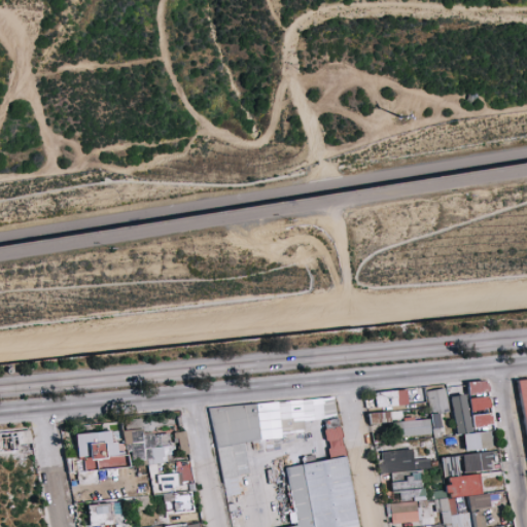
[(492,426),(487,380),(466,382),(472,428),(492,426)]
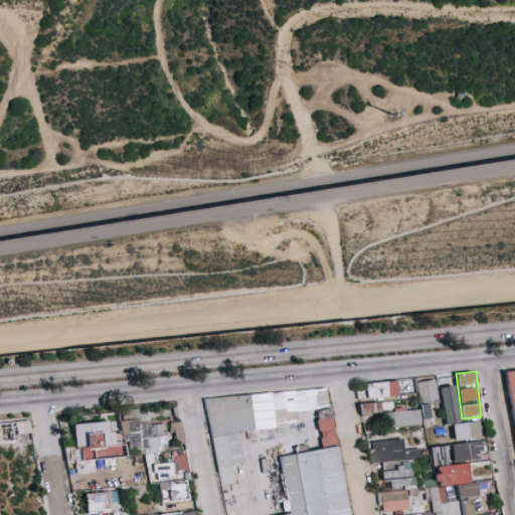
[(514,417),(506,372),(514,371),(514,417)]
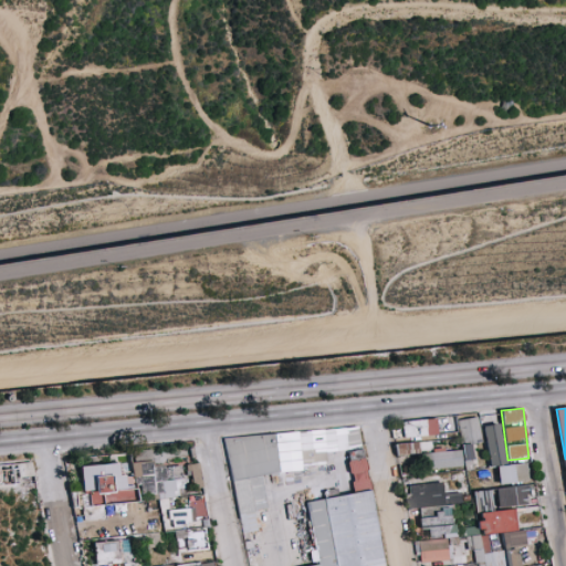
[(484,437),(480,413),(495,411),(498,418),(500,418),(501,426),(498,427),(498,429),(500,429),(501,433),(486,436),(484,437)]
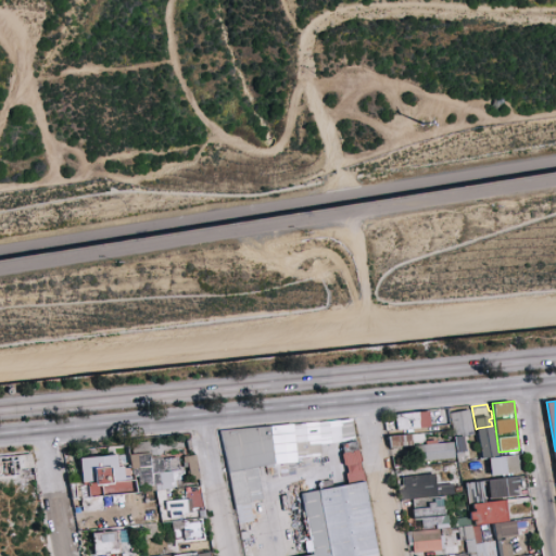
[(454,431),(451,413),(470,409),(475,434),(464,437),(457,438),(456,436),(454,436),(453,432),(454,431)]
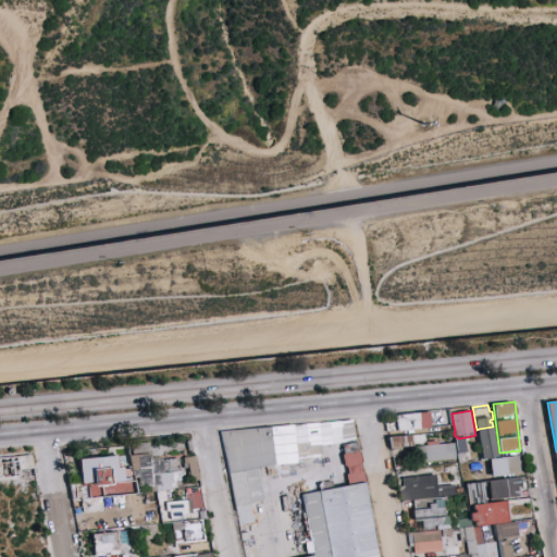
[(397,422),(396,416),(430,412),(431,428),(398,430),(397,422)]
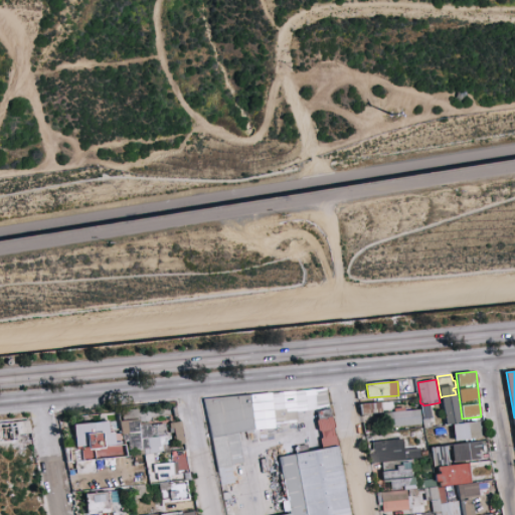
[(321,410),(317,407),(314,390),(327,389),(330,408),(321,410)]
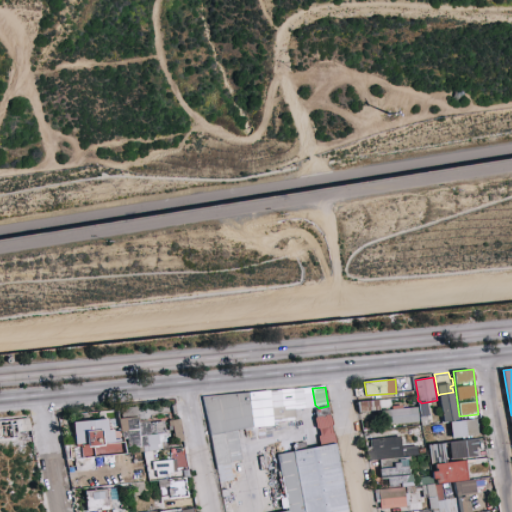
[(366,395),(357,397),(356,389),(365,388),(366,395)]
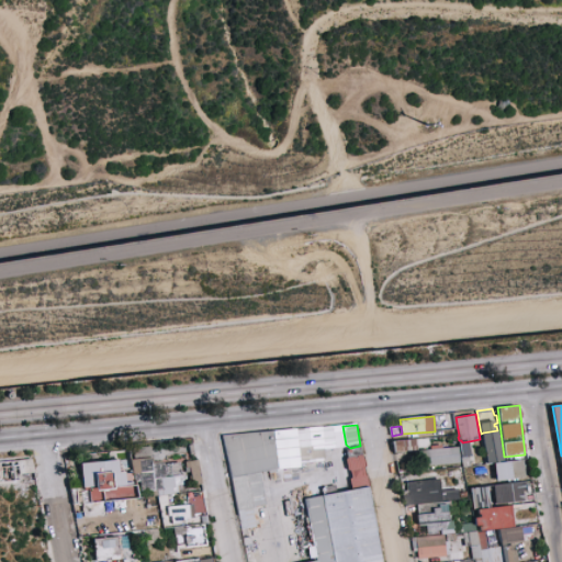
[(278,470),(260,473),(232,479),(224,436),(274,431),(278,470)]
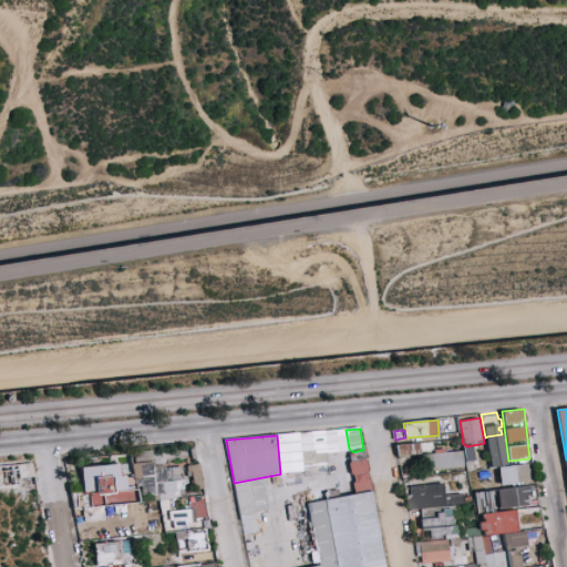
[(299,440),(326,436),(327,453),(317,454),(316,451),(300,452),(299,440)]
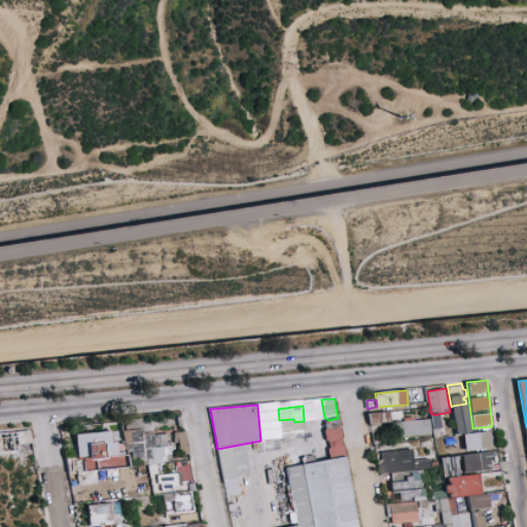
[(402,411),(403,418),(391,420),(390,412),(402,411)]
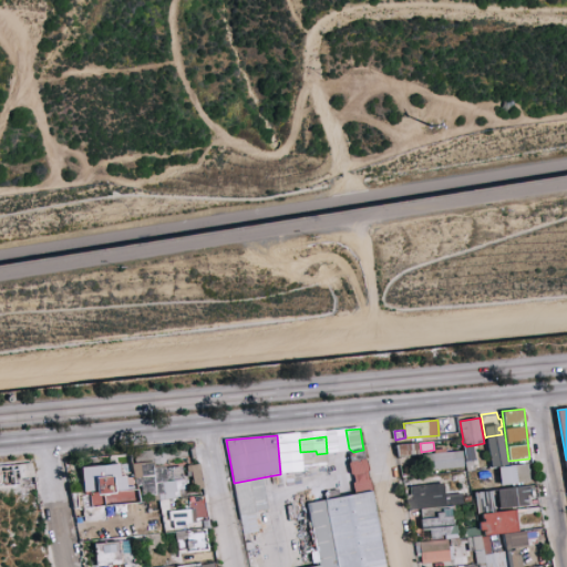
[(420,443),(421,452),(421,454),(404,455),(405,457),(400,457),(397,445),(420,443)]
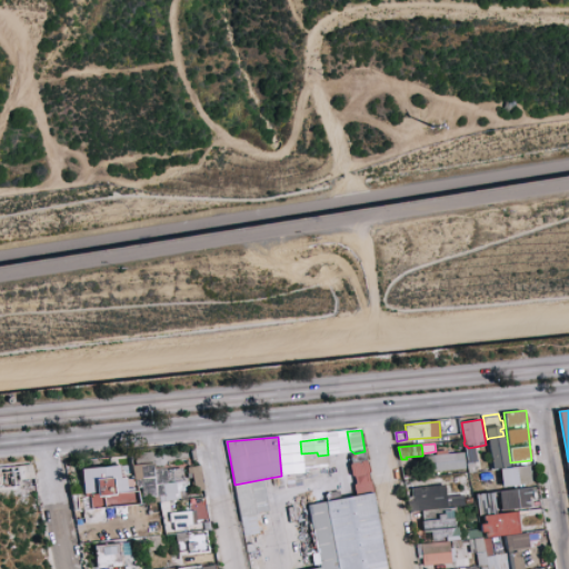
[(478,472),(469,473),(465,446),(467,446),(468,448),(475,447),(478,472)]
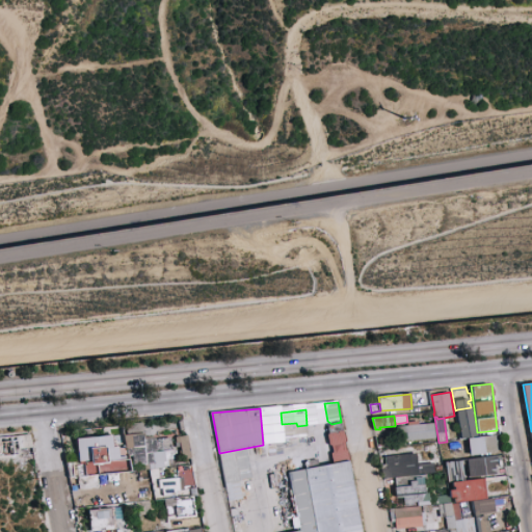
[(129,434),(128,424),(143,422),(144,433),(132,434),(129,434)]
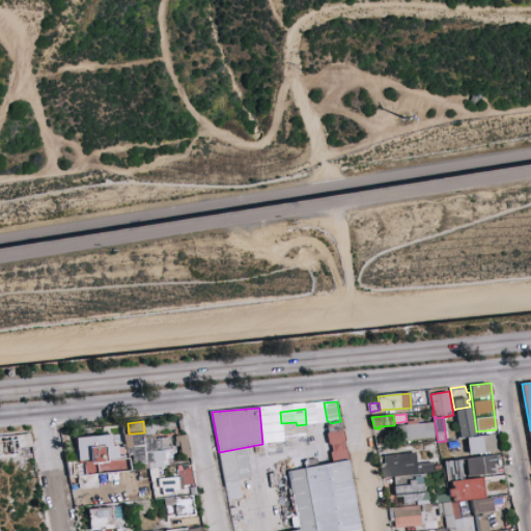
[(340,421),(347,459),(333,463),(331,452),(333,451),(332,445),(329,444),(328,435),(329,431),(328,426),(330,423),(331,423),(340,421)]
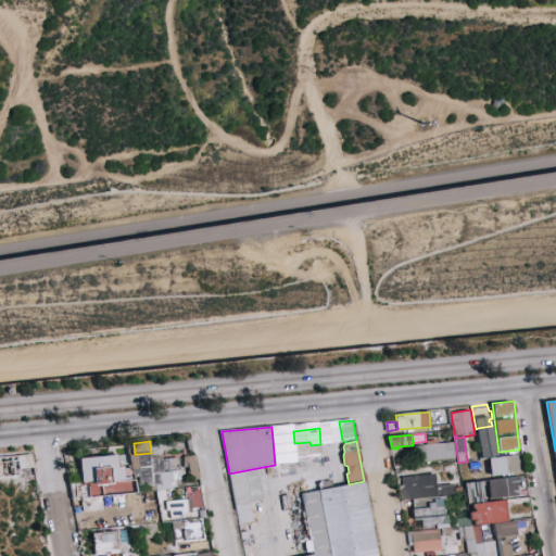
[(414,446),(416,463),(454,456),(452,441),(414,446)]
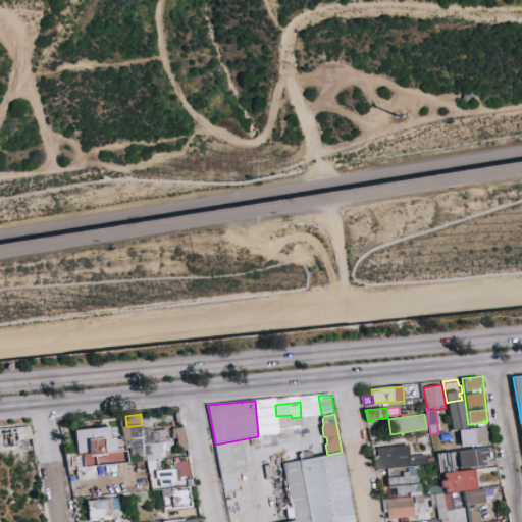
[(291,415),(292,418),(301,417),(302,417),(303,426),(278,429),(276,416),(291,415)]
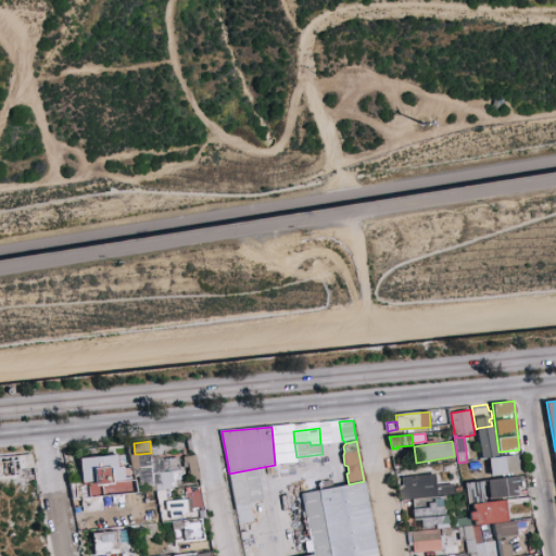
[(115,452),(115,449),(127,447),(129,463),(126,463),(117,454),(115,452)]
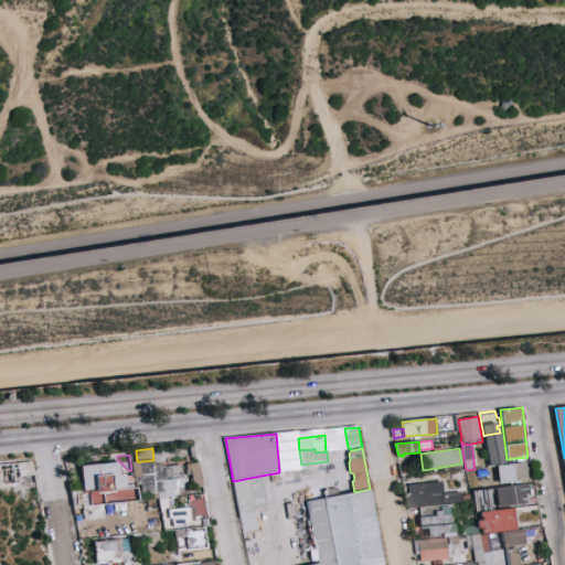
[(153,460),(155,465),(153,466),(153,467),(156,481),(167,480),(176,479),(177,488),(177,490),(174,490),(174,497),(169,498),(160,499),(160,493),(157,493),(153,494),(152,494),(152,492),(142,493),(141,483),(136,484),(135,477),(142,476),(140,461),(153,460)]
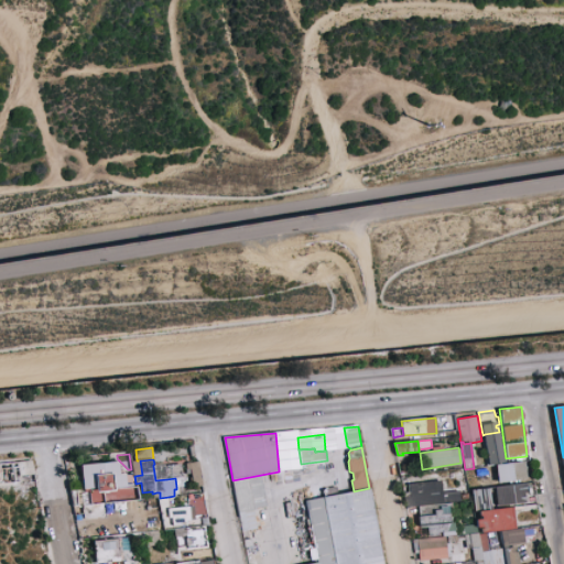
[(134,476),(136,484),(137,487),(133,487),(132,480),(126,480),(126,474),(120,474),(119,462),(117,462),(117,461),(119,461),(120,472),(126,470),(127,475),(134,475),(134,476)]
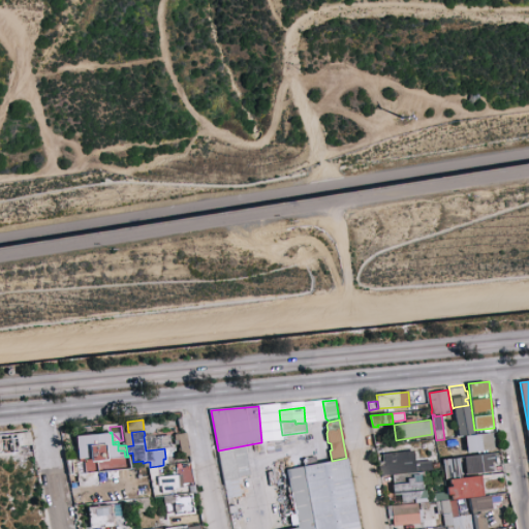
[(131,432),(133,445),(126,446),(126,445),(124,433),(128,432),(131,432)]
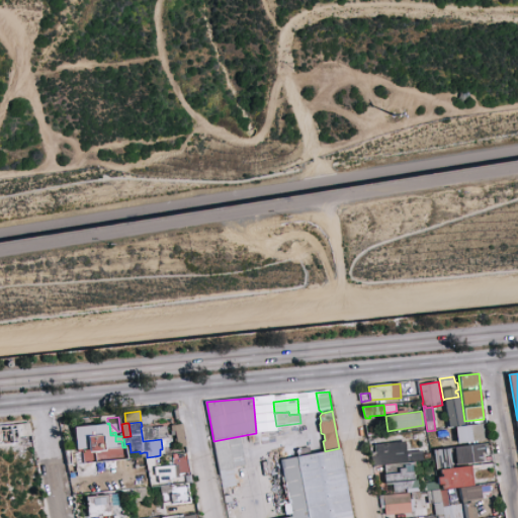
[(406,424),(408,423),(408,426),(411,426),(412,426),(413,426),(414,431),(407,432),(406,424)]
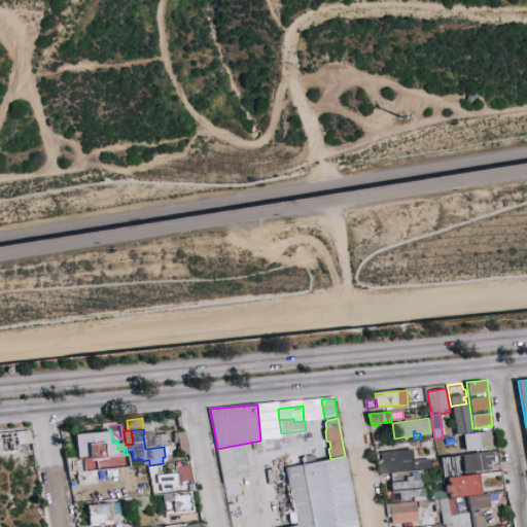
[(185,454),(184,455),(181,455),(179,440),(176,441),(175,433),(184,431),(189,454),(185,454)]
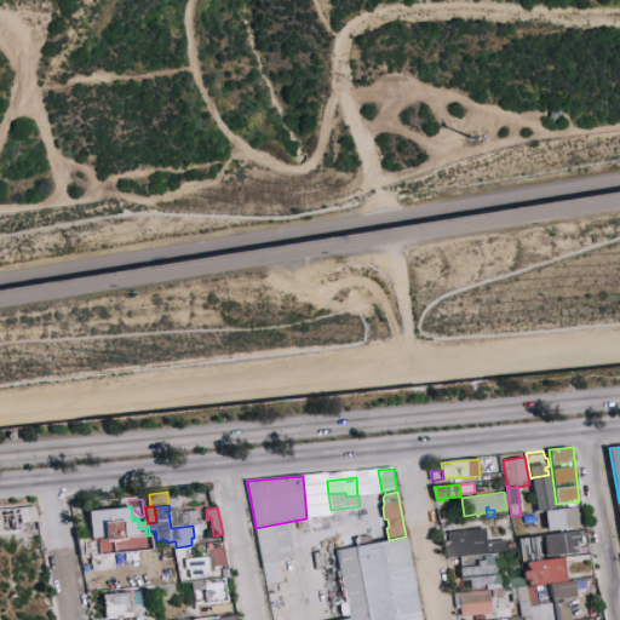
[(577,507),(579,527),(549,530),(546,511),(577,507)]
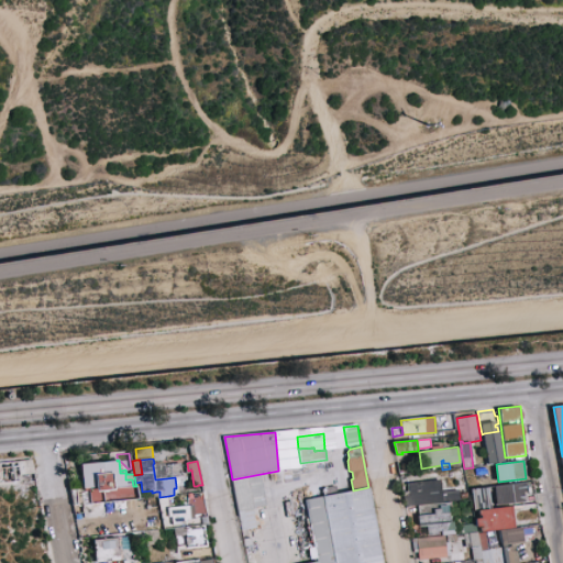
[(181,463),(183,476),(175,477),(166,478),(165,465),(181,463)]
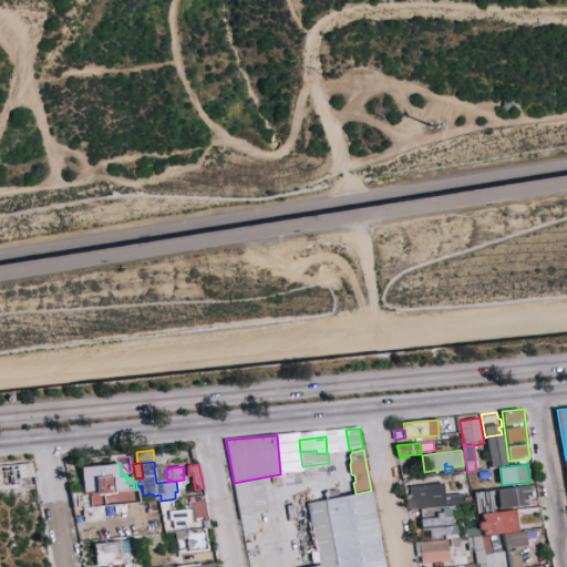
[(167,482),(156,483),(154,468),(164,467),(166,467),(166,468),(167,482)]
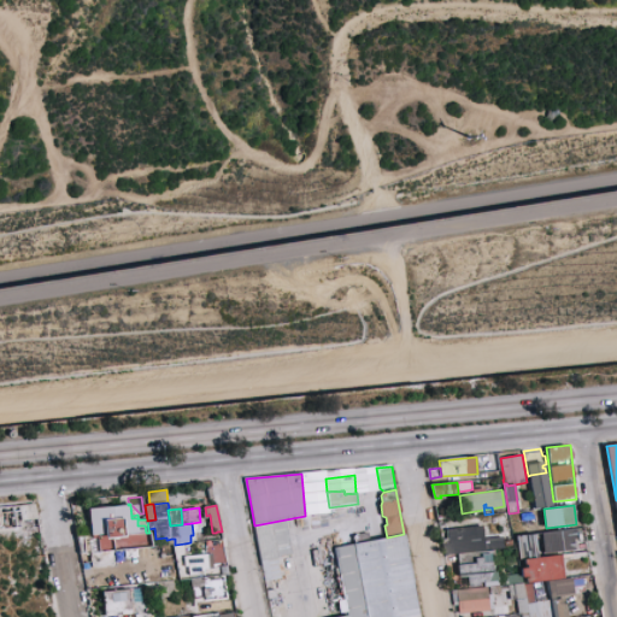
[(124,536),(113,538),(106,539),(105,533),(104,519),(123,518),(124,535),(124,536)]
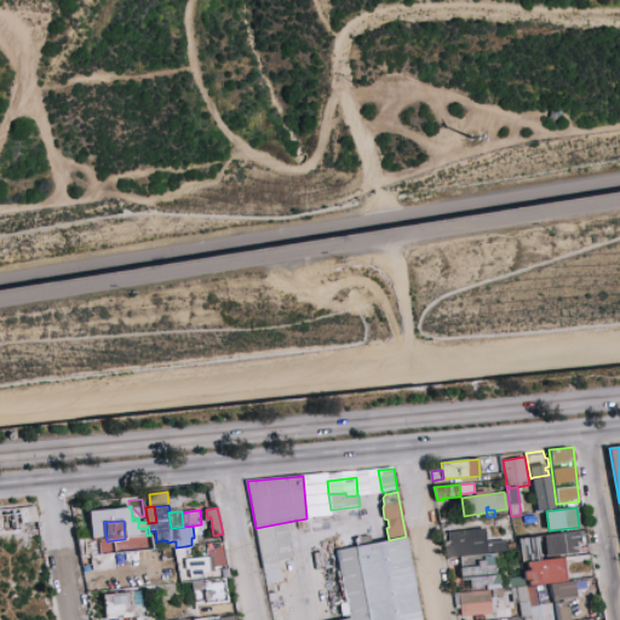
[(294,557),(277,560),(277,561),(263,563),(256,528),(287,522),(294,557)]
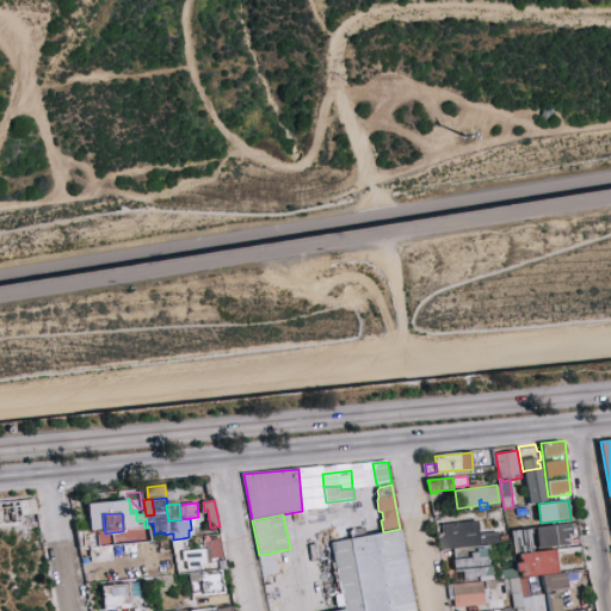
[(198,517),(199,517),(203,517),(204,526),(203,526),(199,526),(191,528),(190,518),(198,517)]
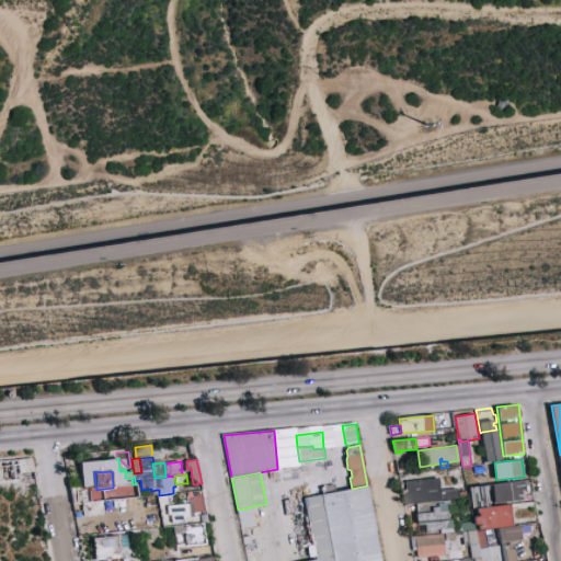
[(407,489),(407,481),(439,478),(441,490),(442,500),(442,501),(416,503),(405,504),(402,490),(407,489)]
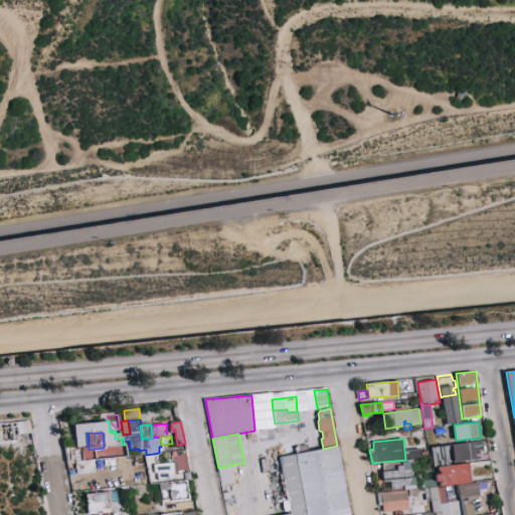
[(480,442),(481,450),(479,450),(480,459),(469,460),(455,462),(453,445),(480,442)]
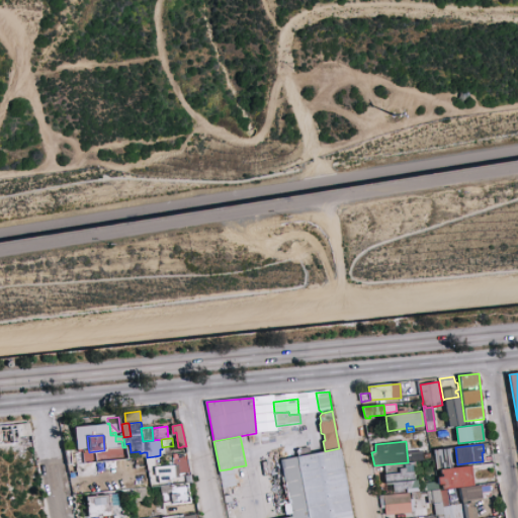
[(173,454),(160,455),(160,449),(162,449),(162,447),(169,446),(172,446),(173,454)]
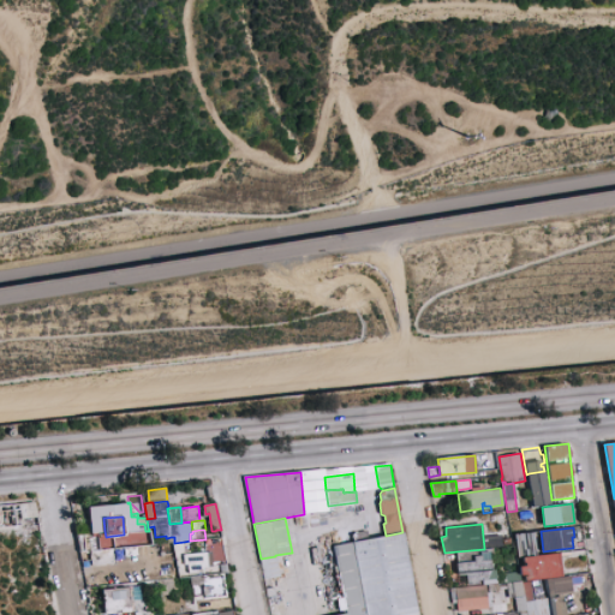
[(105,531),(106,537),(113,536),(114,549),(113,549),(100,550),(99,536),(97,532),(105,531)]
